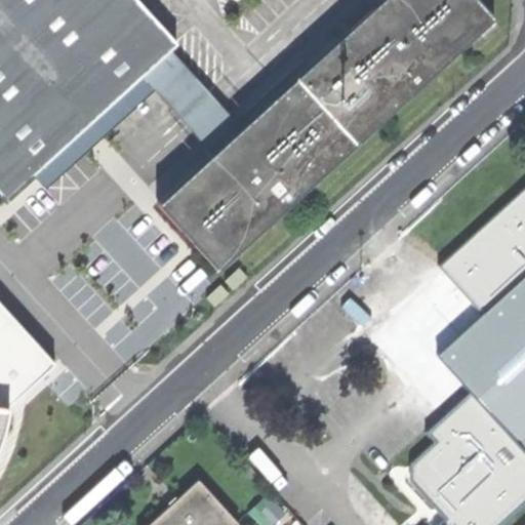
[(137,0),(0,0),(0,194),(5,200),(145,77),(174,51),(179,46),(137,0)]
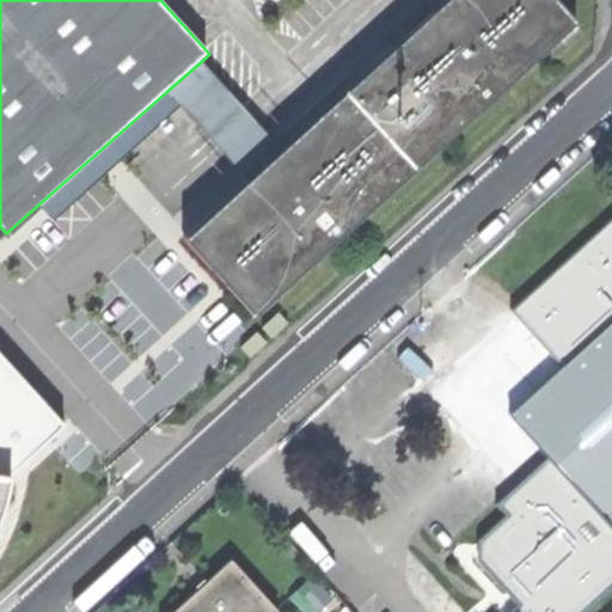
[(450,0),(282,150),(248,179),(184,236),(252,313),(577,26),(554,0),(450,0)]
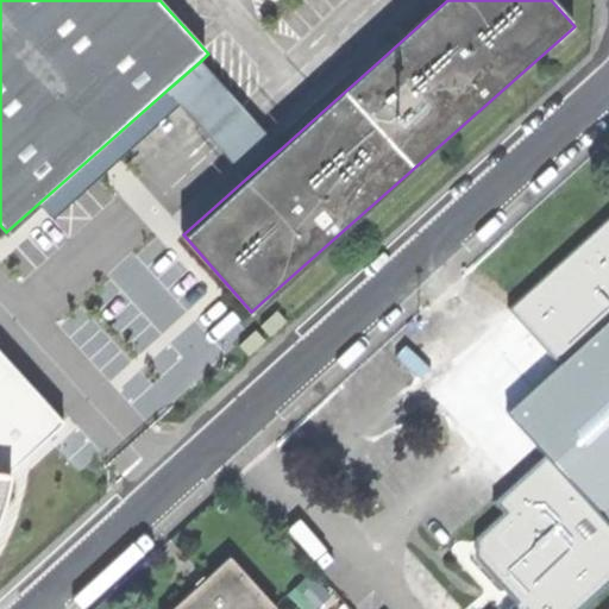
[(281,149),(202,60),(168,89),(246,179),(281,149)]
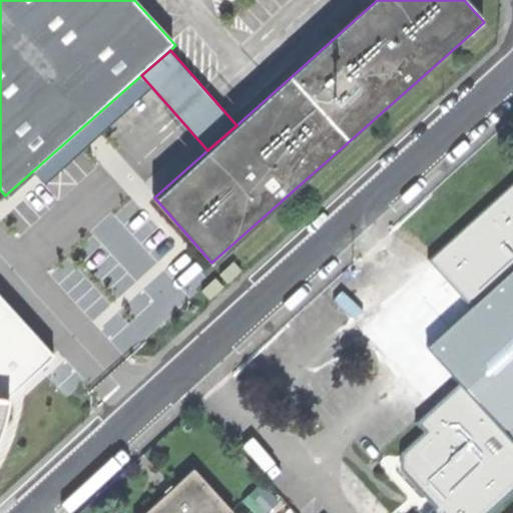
[(428,512),(490,512),(512,493),(512,187),(439,254),(481,302),(438,341),(471,378),(447,399),(456,409),(392,466),(432,510),(428,512)]
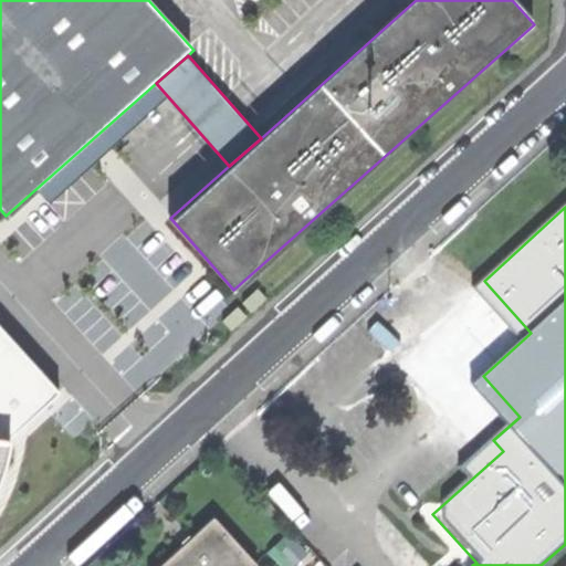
[(0,494),(8,475),(14,444),(3,444),(61,392),(0,326),(0,494)]
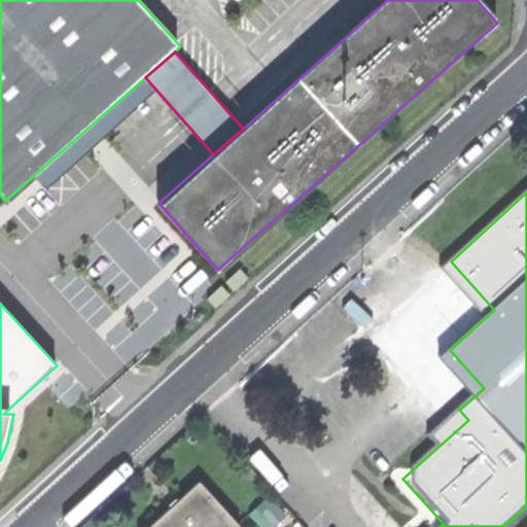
[(147,526),(233,526),(236,525),(199,483),(169,508),(147,526)]
